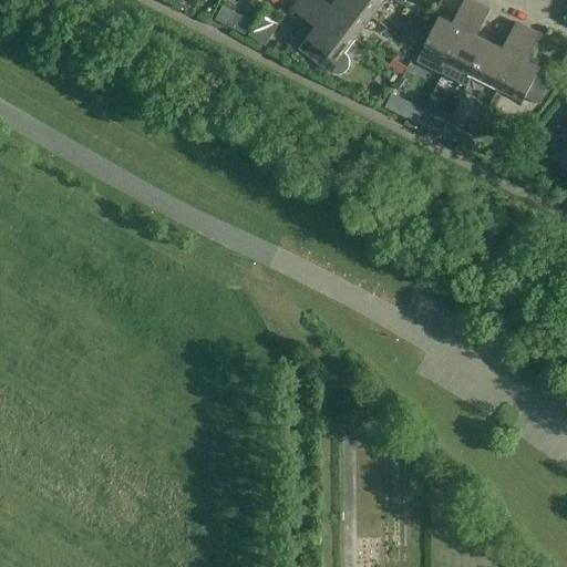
[(346,53),(357,40),(305,0),(299,0),(292,9),(317,28),(300,49),(331,72),(336,74),(340,75),(344,73),(348,70),(350,65),(350,61),(349,57),(346,53)]
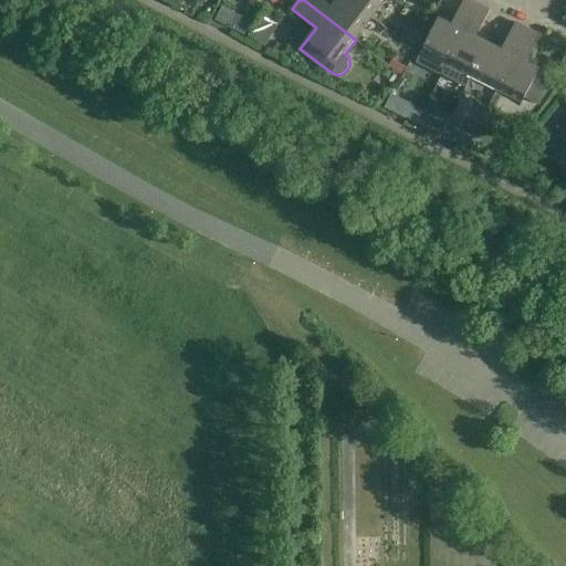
[(373,17),(350,0),(336,0),(333,6),(325,0),(304,0),(356,40),(373,17)]
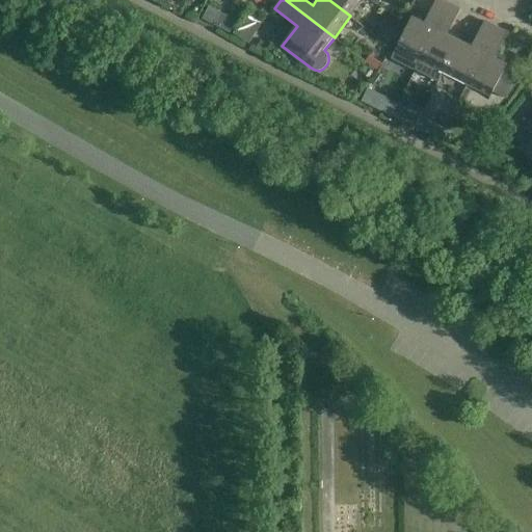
[(329,0),(350,16),(362,0),(329,0)]
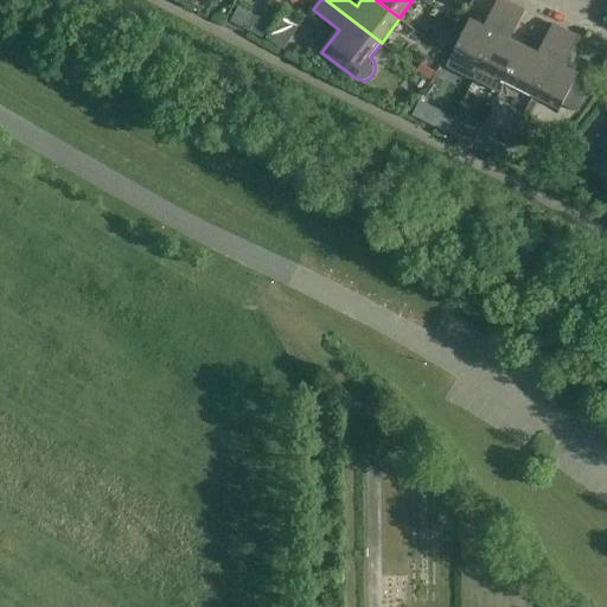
[(471,18),(447,66),(474,80),(512,2),(506,0),(497,0),(485,25),(471,18)]
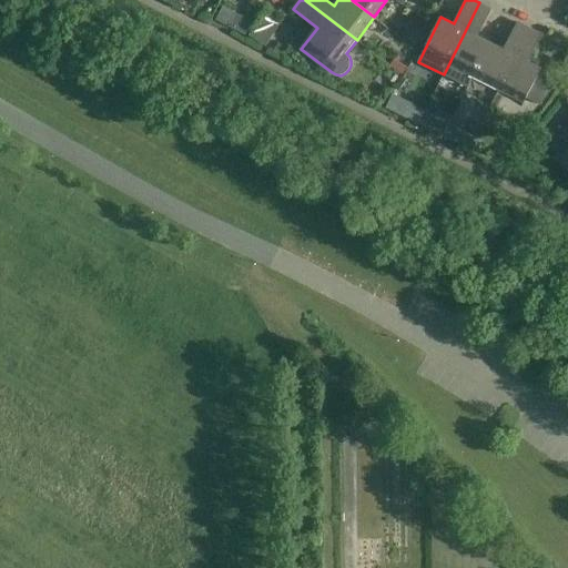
[(473,78),(492,42),(478,36),(492,9),(479,2),(444,74),(445,73),(446,77),(464,84),(469,84),(473,78)]
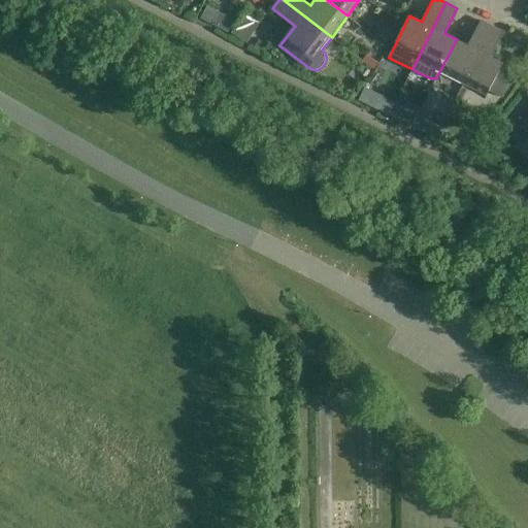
[(206,6),(200,18),(211,24),(218,11),(206,6)]
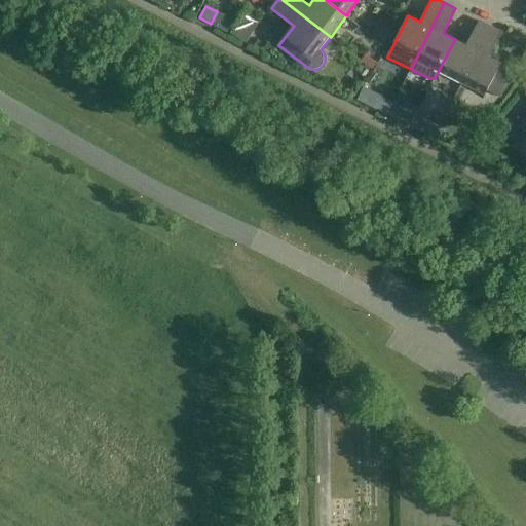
[(243,12),(231,33),(246,42),(259,22),(243,12)]
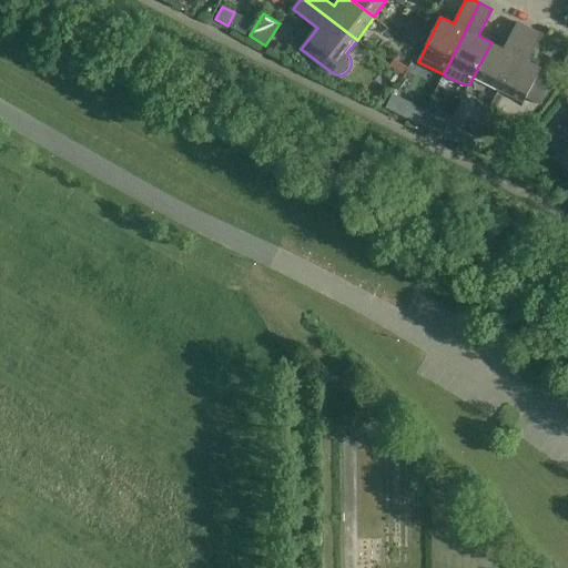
[(492,42),(473,78),(497,89),(528,27),(517,22),(504,49),(492,42)]
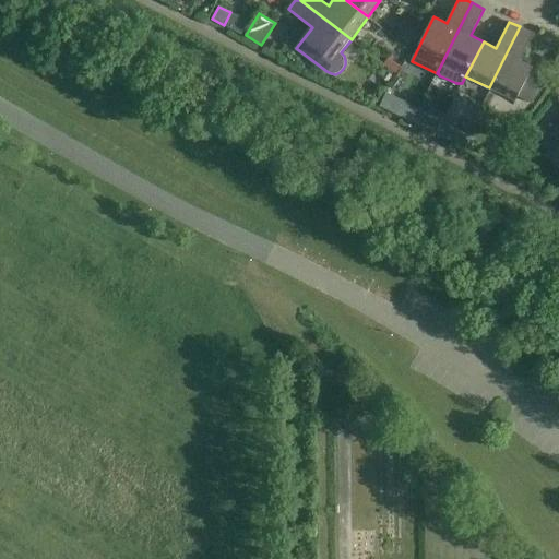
[(406,26),(397,38),(408,46),(417,35),(406,26)]
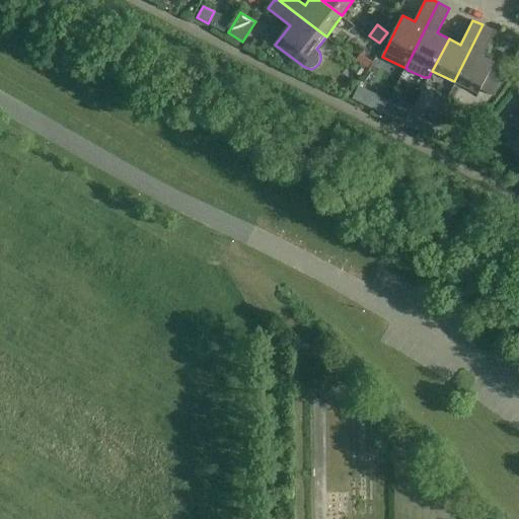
[(483,24),(454,81),(456,82),(478,94),(482,88),(495,94),(509,75),(494,64),(496,61),(484,55),(495,31),(484,25),(483,24)]
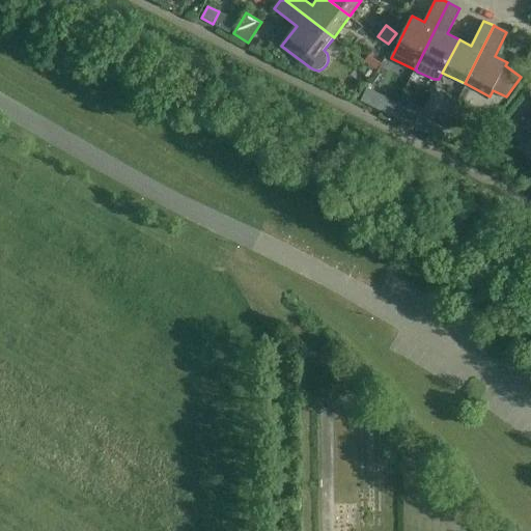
[(376,38),(371,46),(385,55),(389,47),(376,38)]
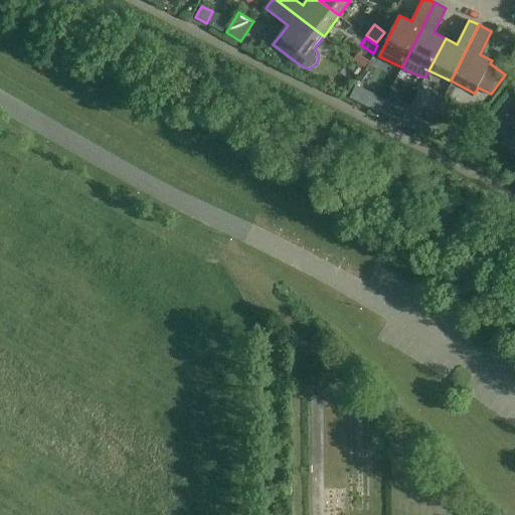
[(357,53),(353,60),(365,68),(369,61),(357,53)]
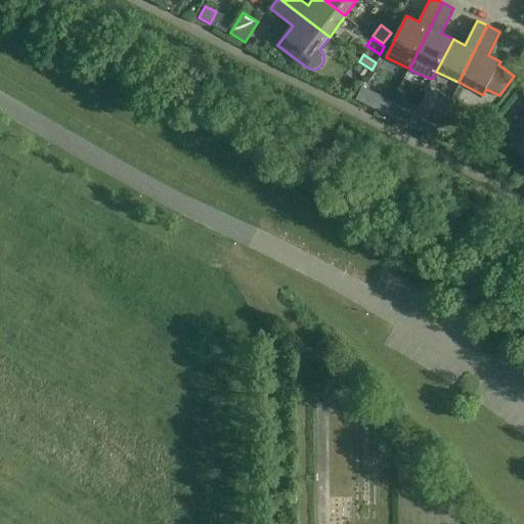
[(362,86),(355,99),(364,103),(372,90),(362,86)]
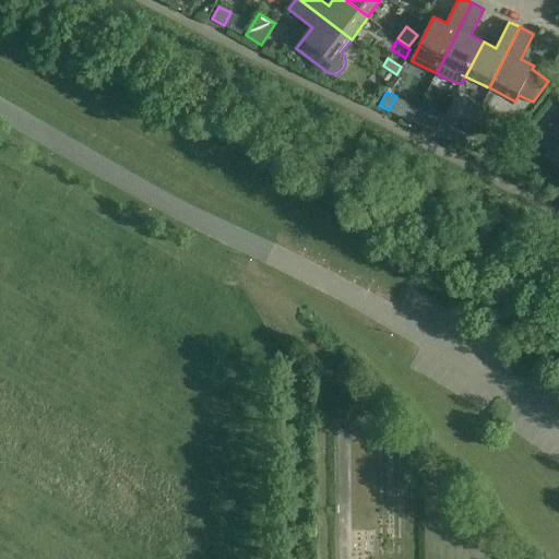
[(418,107),(412,121),(420,126),(428,113),(418,107)]
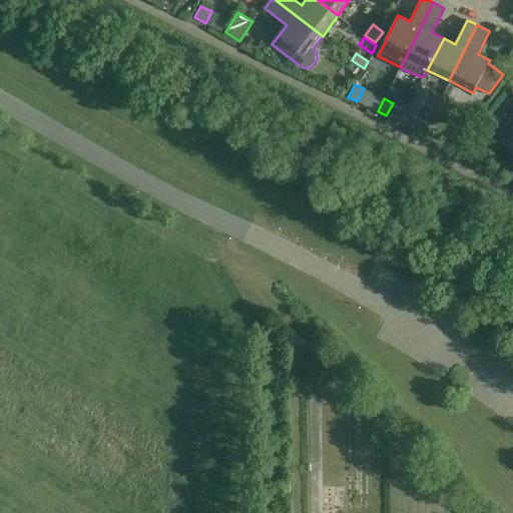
[(512,118),(510,115),(504,122),(512,128),(512,134),(505,145),(512,151),(512,118)]
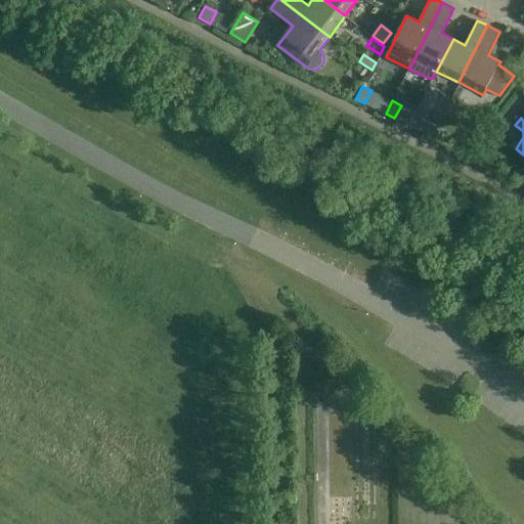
[(426,120),(421,130),(432,136),(437,126),(426,120)]
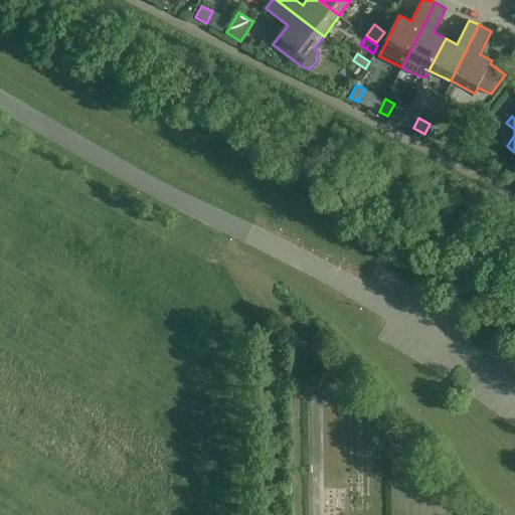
All buildings are outlined.
